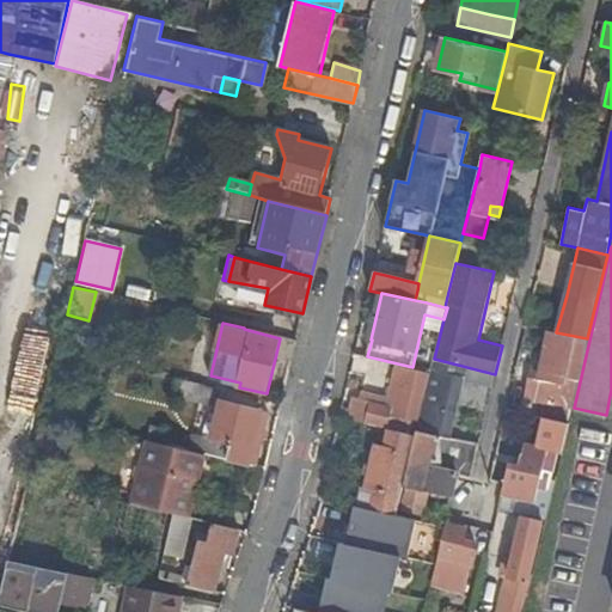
[(554,374),(563,337),(552,335),(544,372),(554,374)]
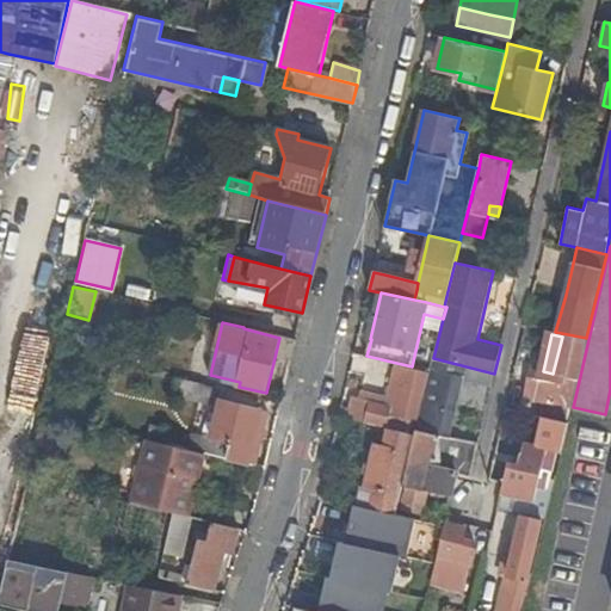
[(586,343),(562,337),(553,374),(543,371),(532,369),(525,400),(543,403),(560,407),(557,421),(567,423),(586,343)]
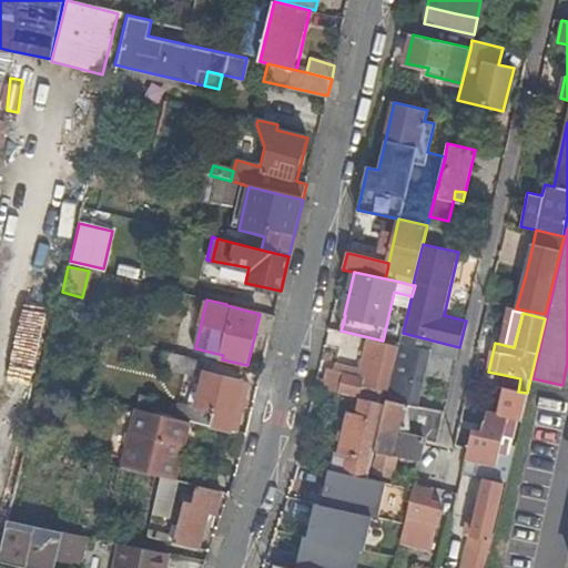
[(388,401),(386,401),(385,404),(374,452),(396,457),(418,463),(424,439),(437,443),(445,411),(418,405),(430,352),(457,358),(459,347),(403,333),(399,345),(402,345),(388,401)]
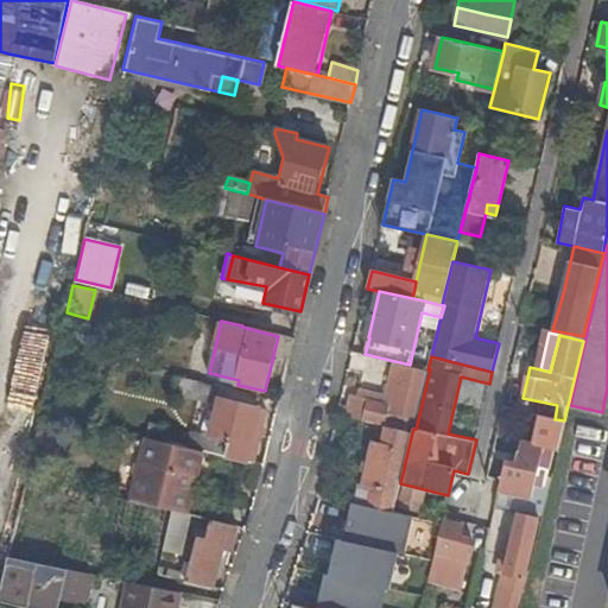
[(348,409),(340,406),(337,413),(410,431),(424,374),(406,369),(398,400),(397,407),(358,398),(350,397),(348,409)]
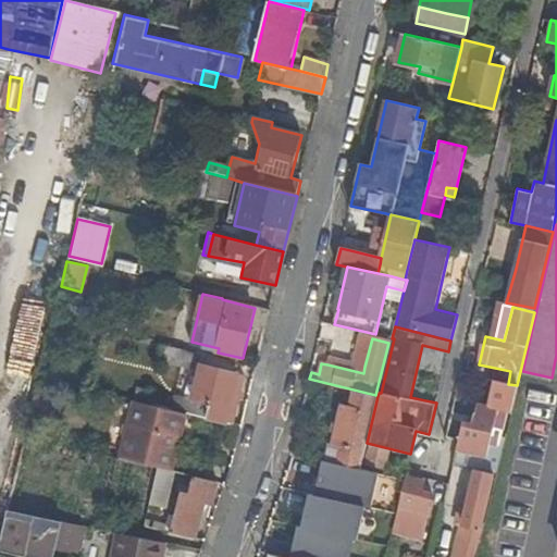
[(160,360),(182,366),(185,353),(163,347),(160,360)]
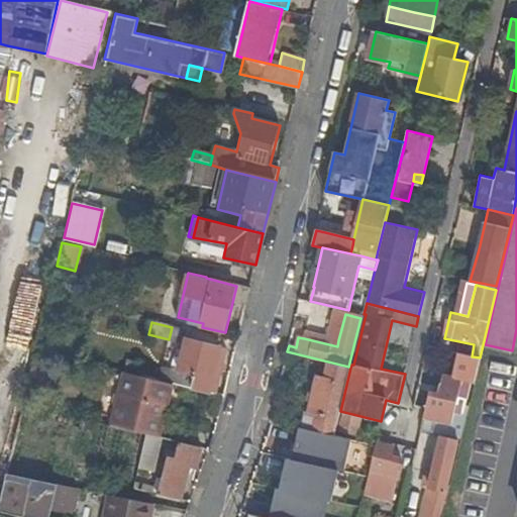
[(191,341),(194,332),(172,327),(169,339),(188,343),(183,370),(163,366),(159,380),(175,384),(176,384),(217,394),(226,348),(191,341)]
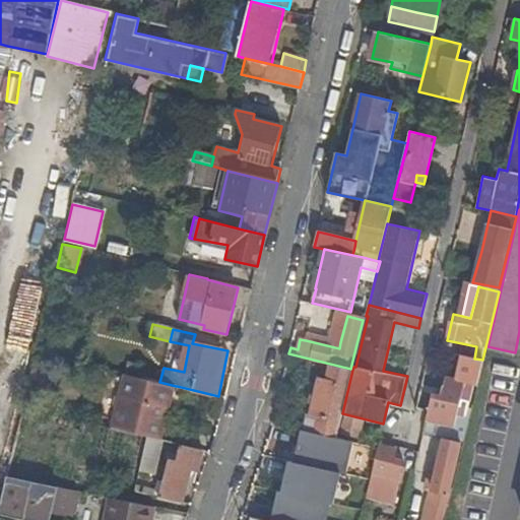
[(307,334),(306,340),(339,348),(340,342),(307,334)]
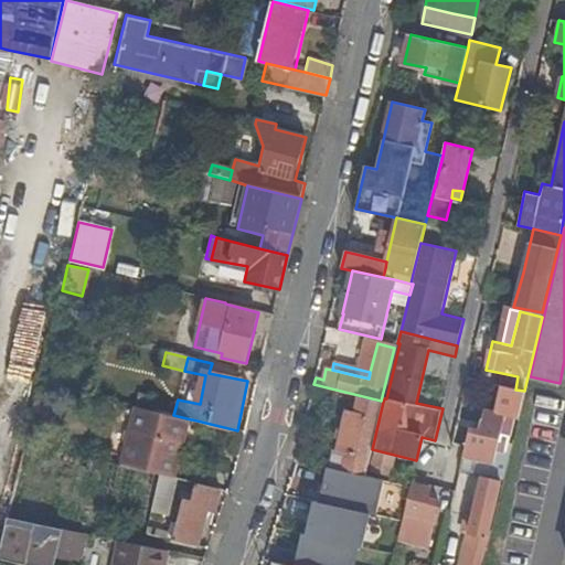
[(518,376),(502,373),(499,385),(503,386),(515,390),(518,376)]
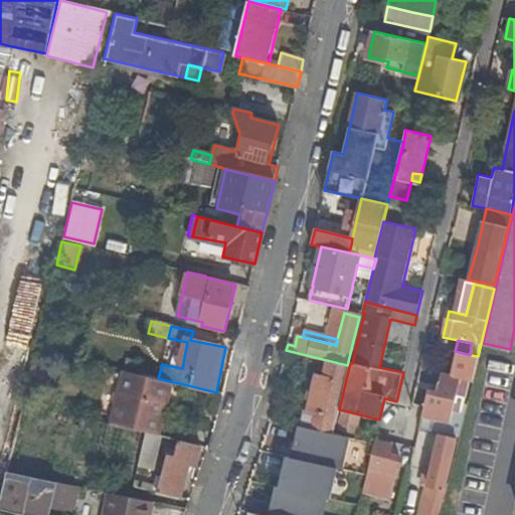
[(428,390),(418,428),(459,437),(478,356),(470,355),(459,352),(453,377),(447,376),(443,394),(438,392),(428,390)]
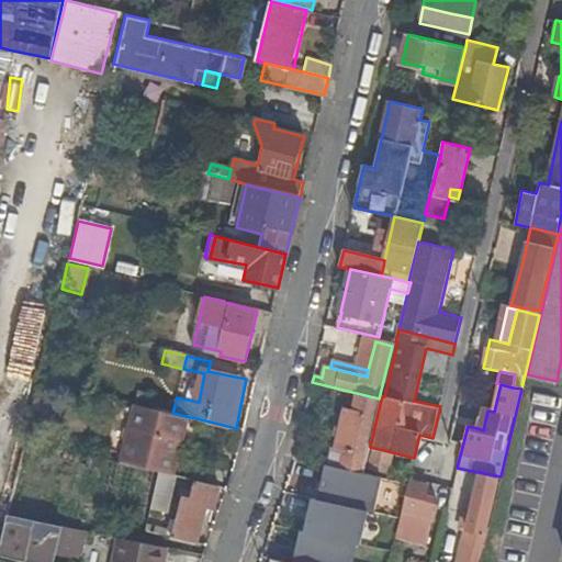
[(141,391),(138,405),(152,407),(155,393),(141,391)]
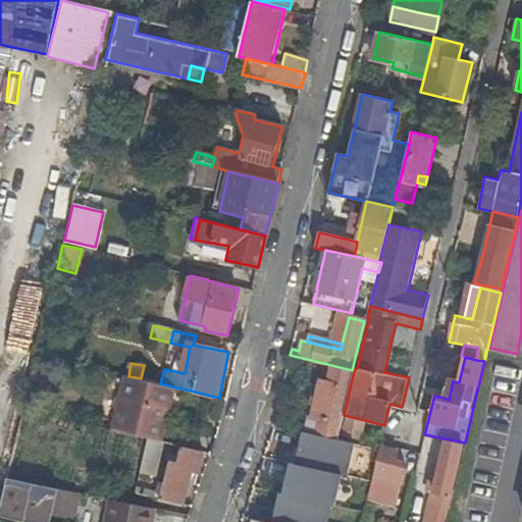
[(321,380),(308,432),(338,439),(340,435),(344,415),(354,371),(332,366),(328,382),(321,380)]
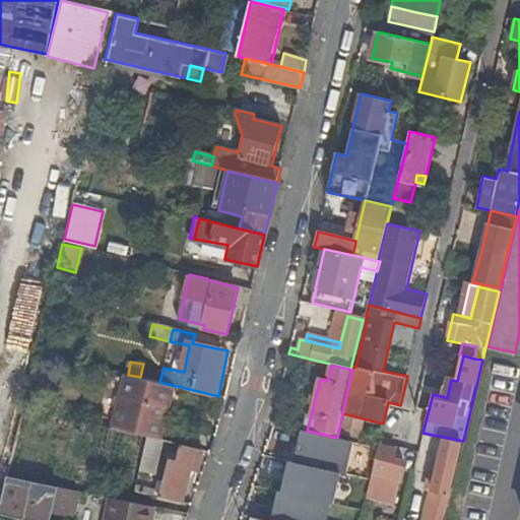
[(124,374),(110,428),(127,432),(140,377),(128,375),(124,374)]
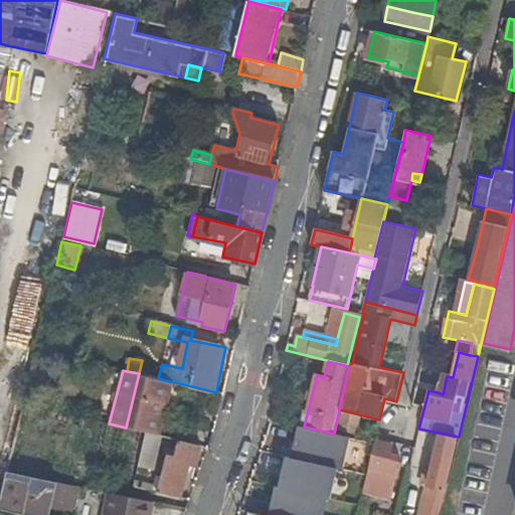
[(146,433),(158,378),(139,373),(126,427),(146,433)]
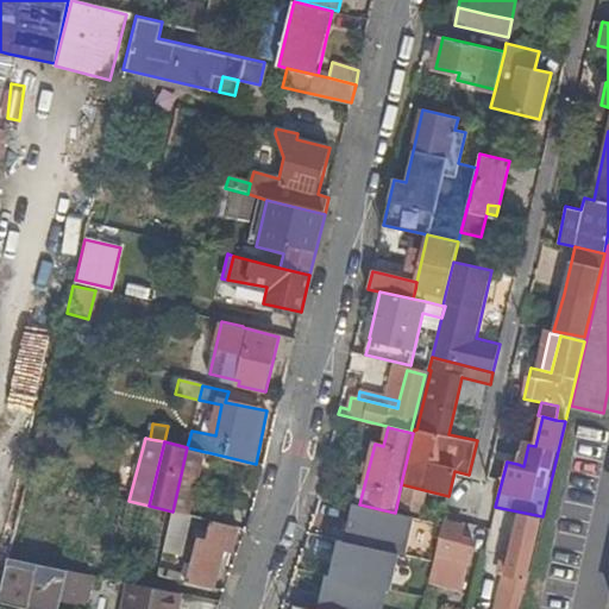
[(523,466),(528,445),(522,444),(518,464),(523,466)]
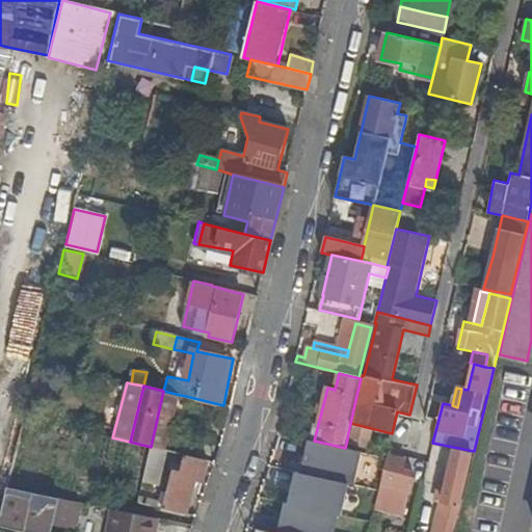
[(151,447),(164,450),(167,451),(181,395),(180,395),(163,391),(151,447)]
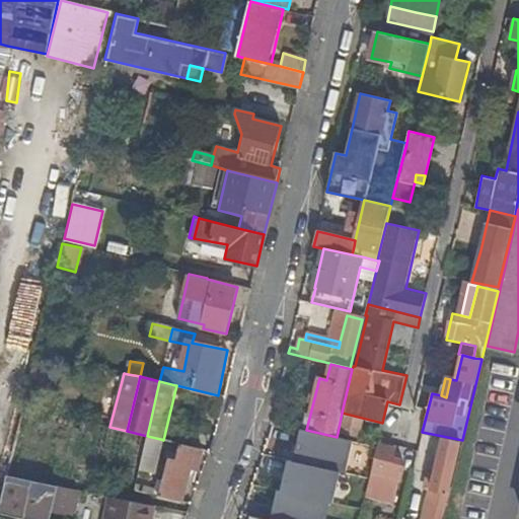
[(357,438),(362,418),(342,413),(338,433),(357,438)]
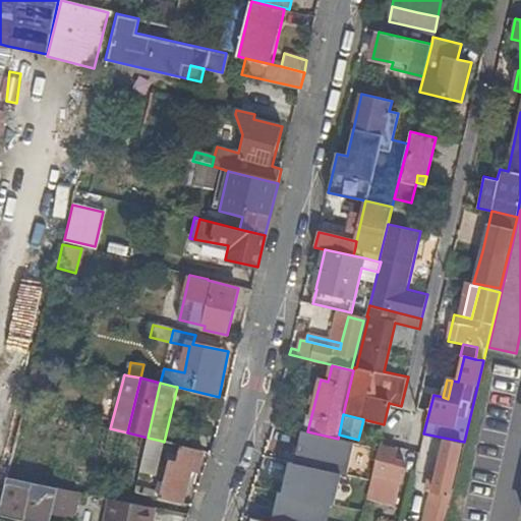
[(154,475),(161,441),(148,438),(139,471),(154,475)]
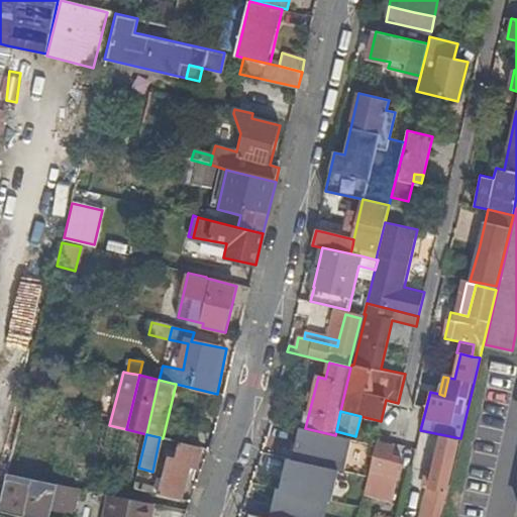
[(441,437),(432,473),(429,487),(445,491),(457,440),(441,437)]
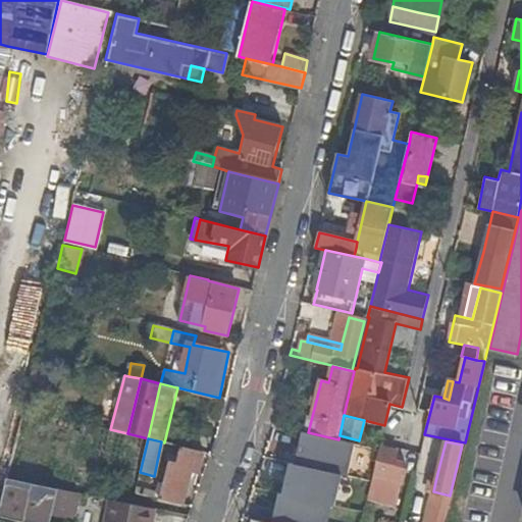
[(163,493),(162,502),(184,506),(194,473),(200,474),(205,453),(184,447),(179,462),(172,460),(166,483),(161,482),(159,489),(159,491),(163,493)]
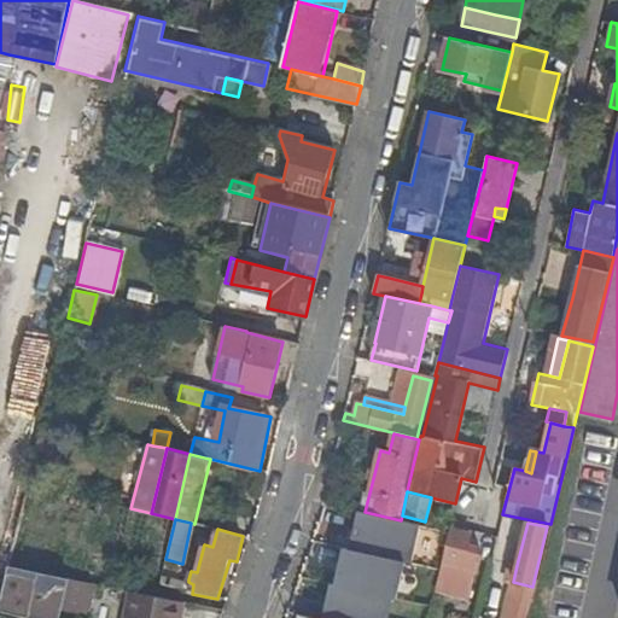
[(471,534),(449,529),(435,589),(471,598),(481,551),(467,547),(471,534)]
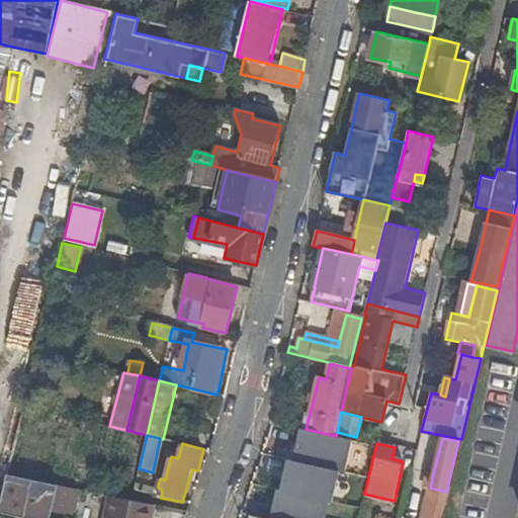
[(282,507),(310,513),(313,499),(321,501),(328,467),(321,465),(324,455),(318,454),(318,453),(295,447),(282,507)]
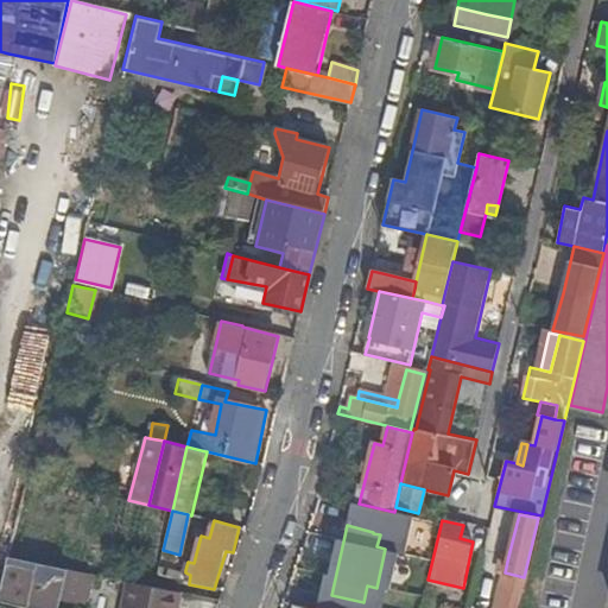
[(401,553),(385,549),(377,588),(393,593),(401,553)]
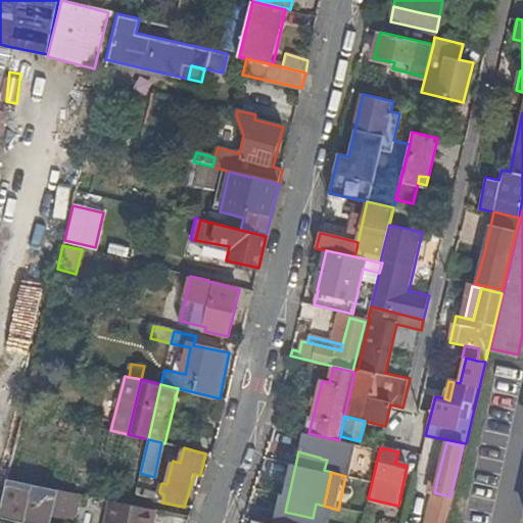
[(159,490),(137,485),(134,497),(162,503),(163,494),(159,492),(159,490)]
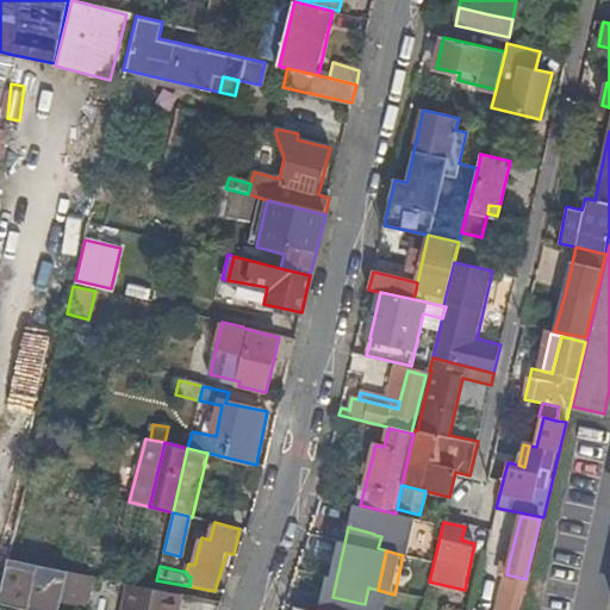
[(85,604),(93,576),(69,571),(62,599),(85,604)]
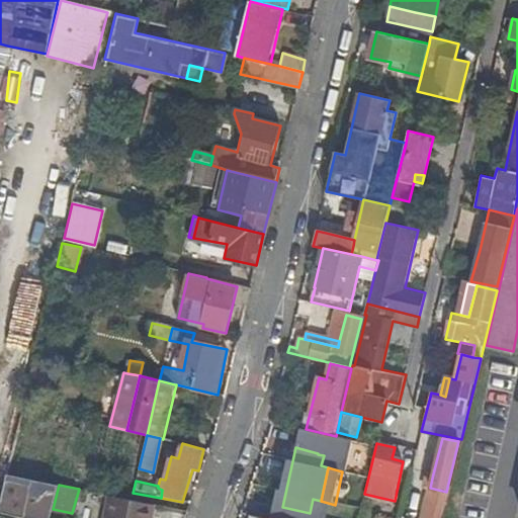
[(152,517),(155,505),(112,495),(107,517),(152,517)]
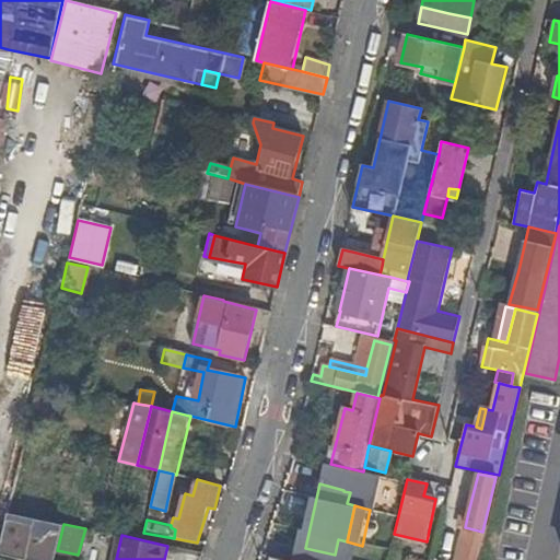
[(335,555),(343,556),(347,541),(338,539),(335,555)]
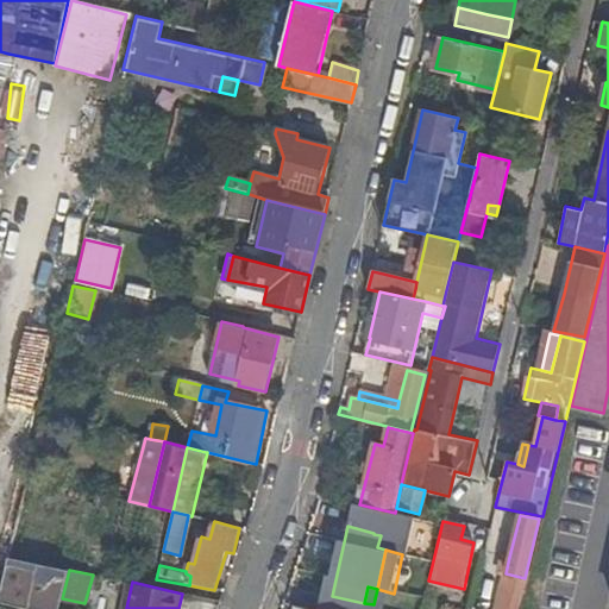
[(394,594),(377,589),(374,604),(390,608),(394,594)]
